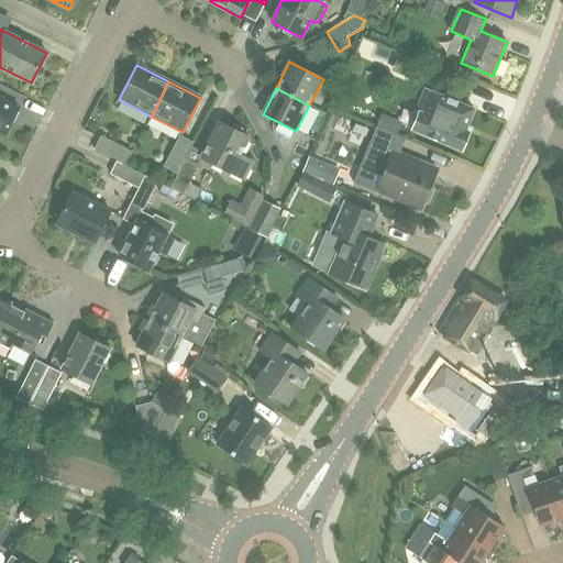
[(465,131),(473,113),(424,94),(415,117),(418,118),(412,131),(462,151),(470,133),(465,131)]
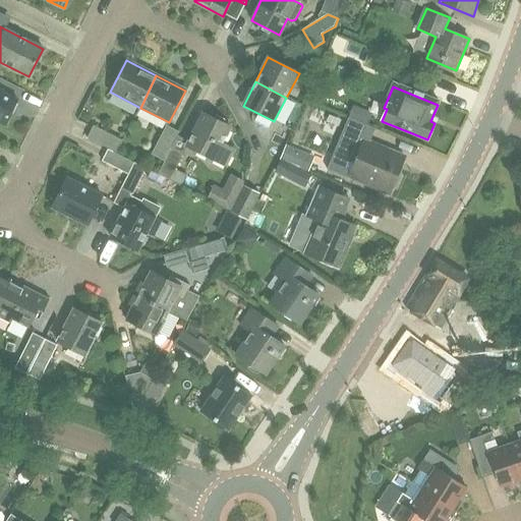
[(17,99),(0,91),(0,122),(4,125),(17,99)]
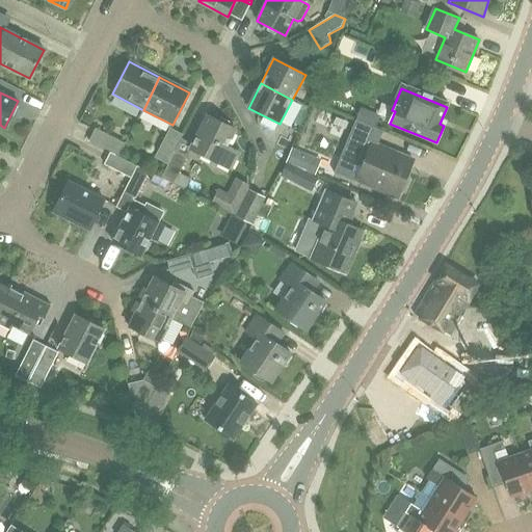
[(240,154),(228,148),(236,130),(208,115),(190,150),(232,170),(240,154)]
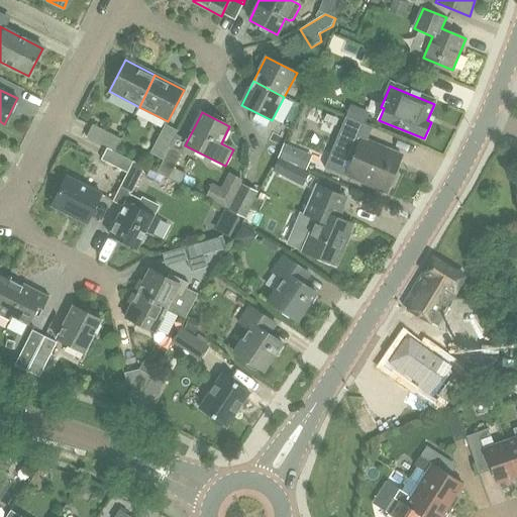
[(347,177),(386,193),(388,188),(393,187),(398,177),(395,172),(402,156),(368,141),(373,128),(346,117),(331,153),(352,163),(347,177)]
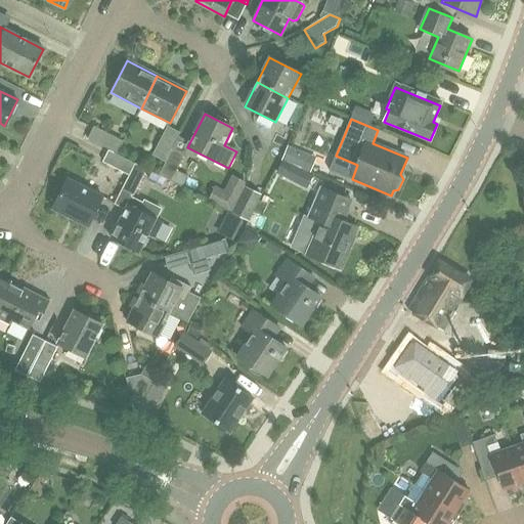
[(108,149),(118,155),(124,141),(94,126),(87,138),(108,149)]
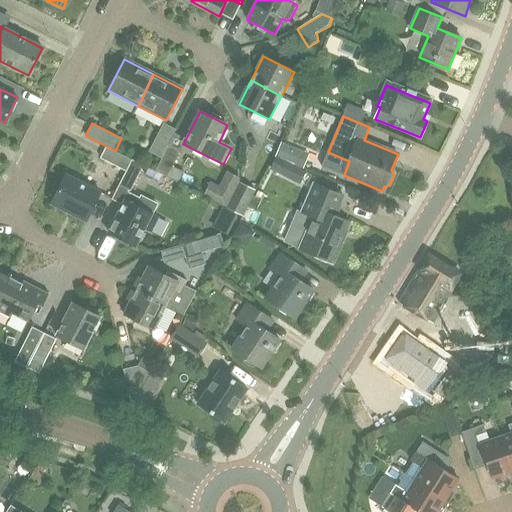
[(150,151),(162,158),(168,145),(176,129),(164,123),(150,151)]
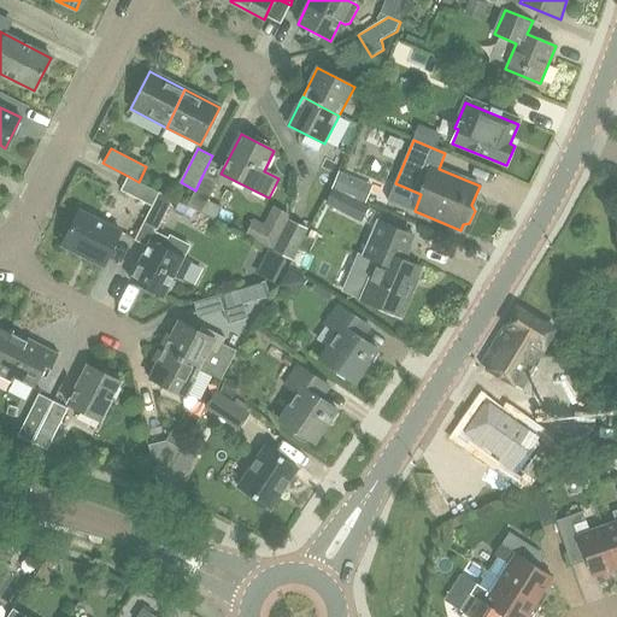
[(203,175),(195,191),(187,205),(201,212),(209,200),(217,183),(203,175)]
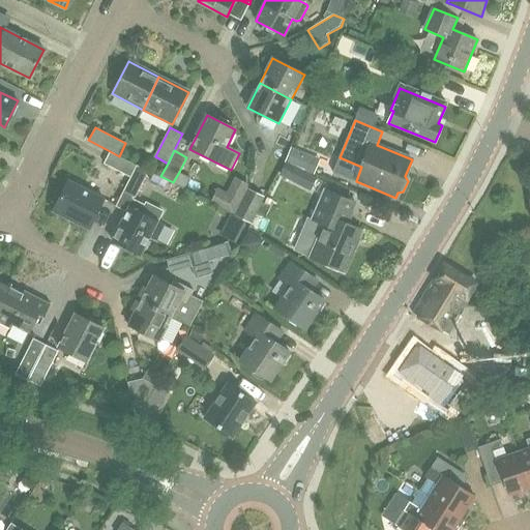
[(104,164),(130,177),(138,165),(119,156),(110,151),(104,164)]
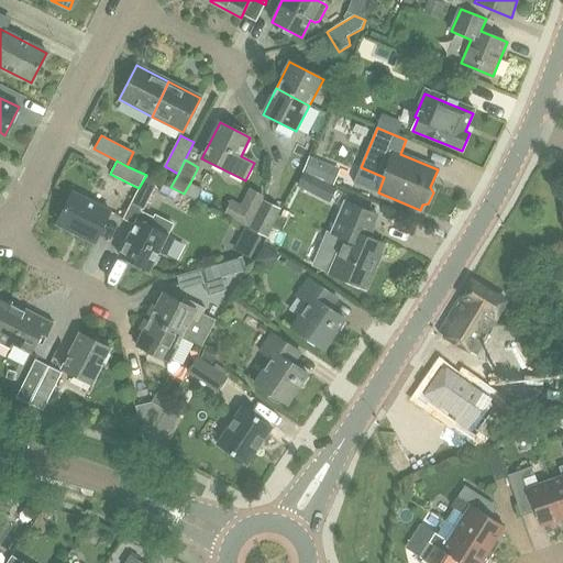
[(302,173),(297,186),(315,194),(320,180),(302,173)]
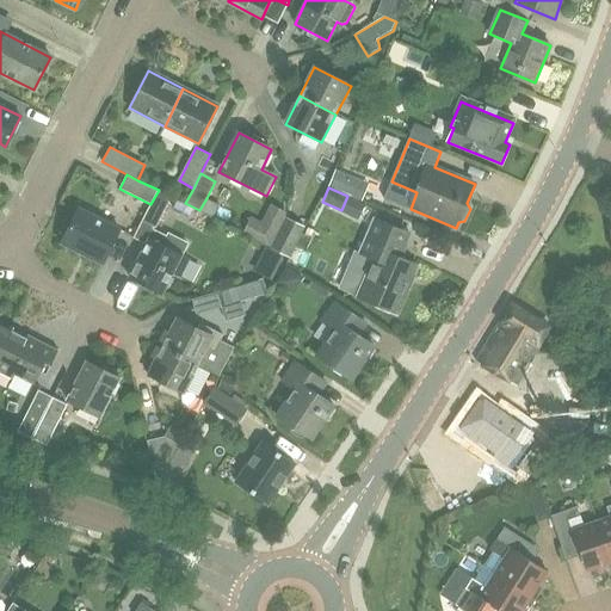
[(159,190),(150,204),(142,221),(156,228),(172,197),(159,190)]
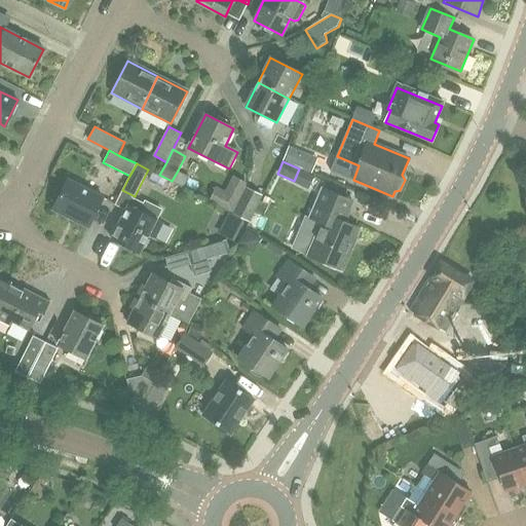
[(178,171),(172,181),(182,187),(188,176),(178,171)]
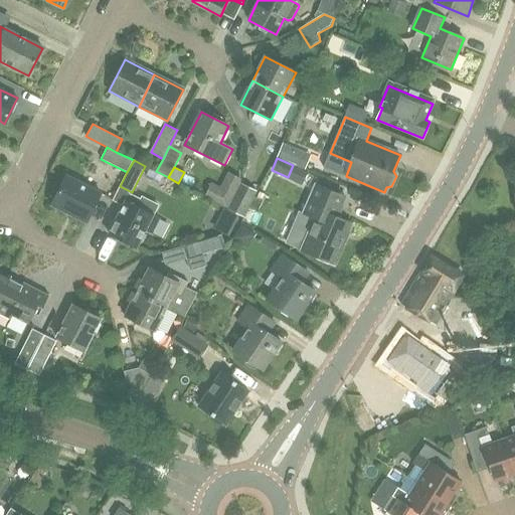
[(87,223),(102,194),(66,176),(51,205),(87,223)]
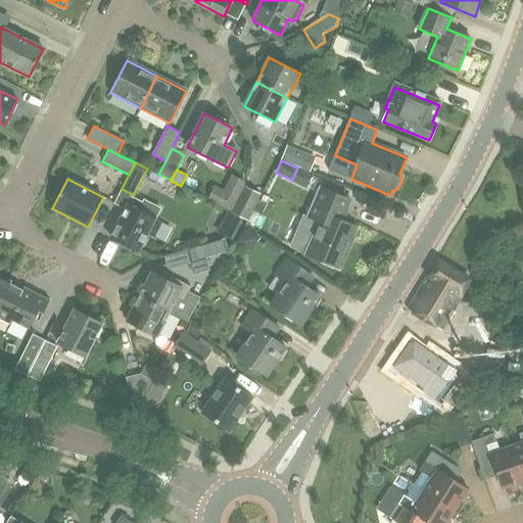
[(245,187),(232,212),(248,221),(263,195),(245,187)]
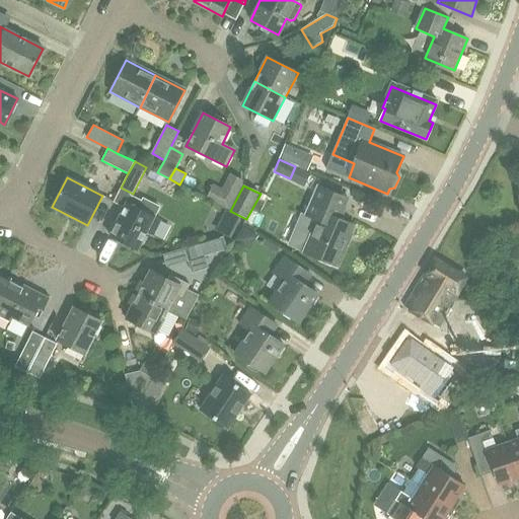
[(318,221),(305,253),(337,267),(353,228),(339,222),(348,202),(318,190),(307,216),(318,221)]
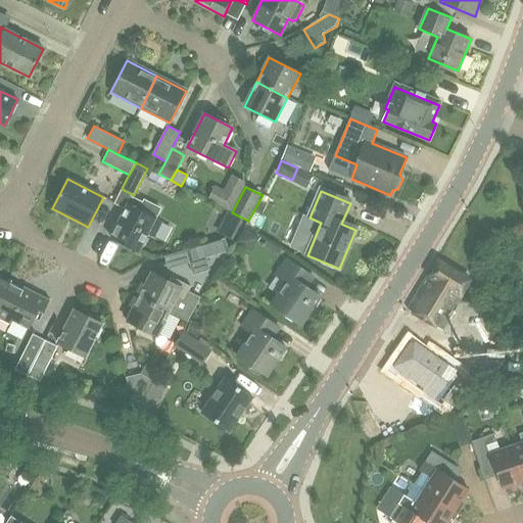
[(155,238),(162,223),(156,220),(161,208),(144,199),(142,202),(132,197),(111,238),(139,252),(148,234),(155,238)]
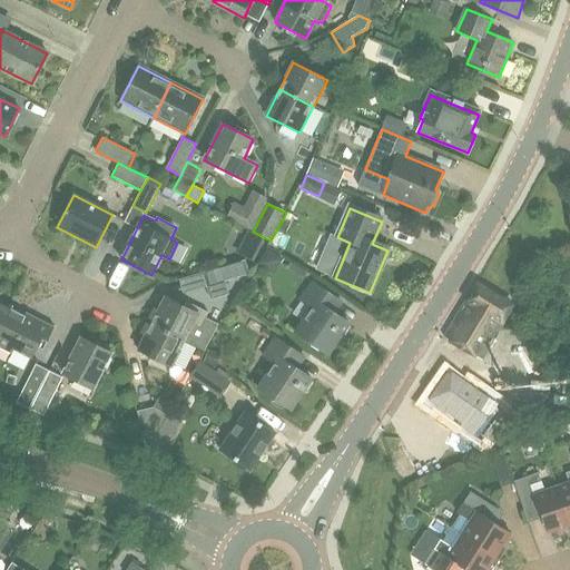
[(207,287),(249,275),(246,261),(203,274),(207,287)]
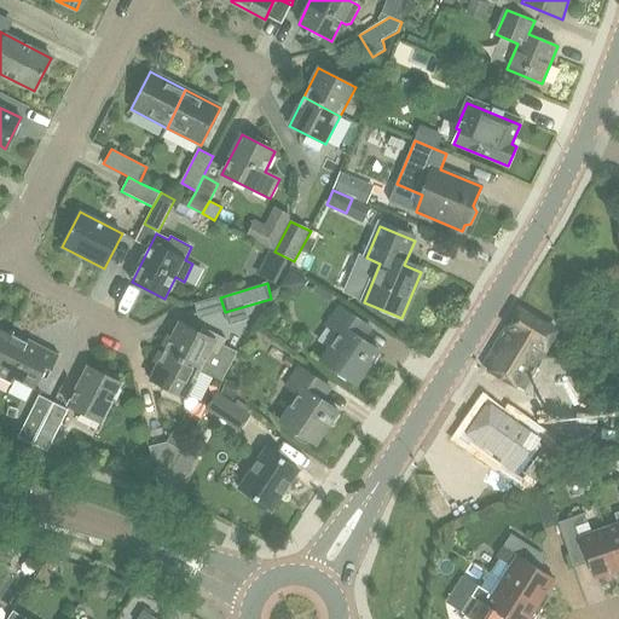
[(363,341),(370,329),(339,307),(325,327),(340,335),(322,360),(357,385),(379,352),(363,341)]
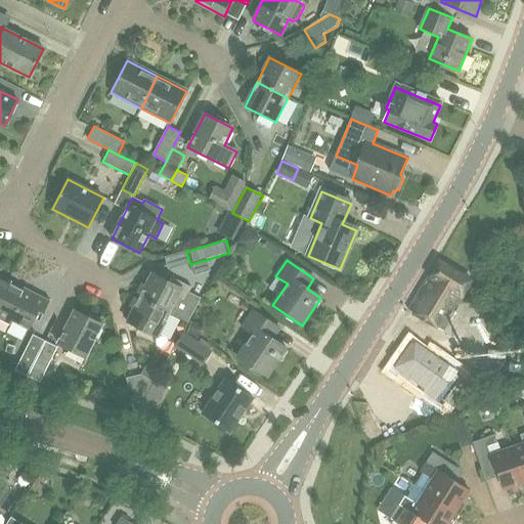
[(437,333),(451,341),(457,330),(455,329),(465,312),(467,314),(473,303),(471,302),(482,284),(444,262),(433,281),(435,282),(413,318),(426,325),(427,323),(438,331),(437,333)]
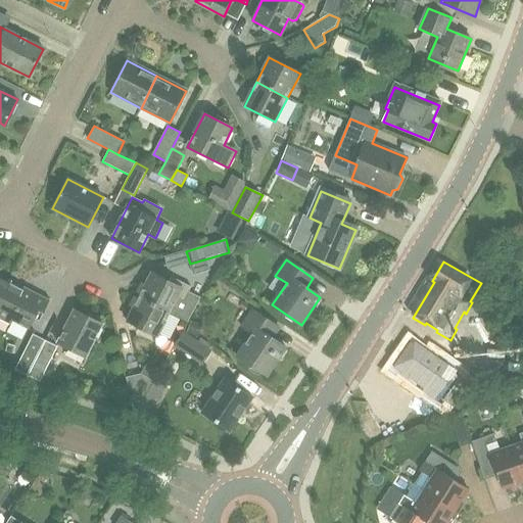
[(0,305),(11,284),(0,278),(0,275),(0,274),(0,305)]
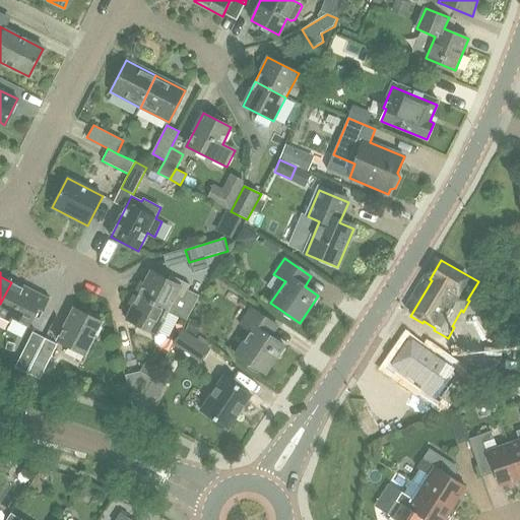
[(200,297),(188,290),(191,286),(170,275),(168,280),(151,272),(139,296),(170,312),(187,321),(200,297)]
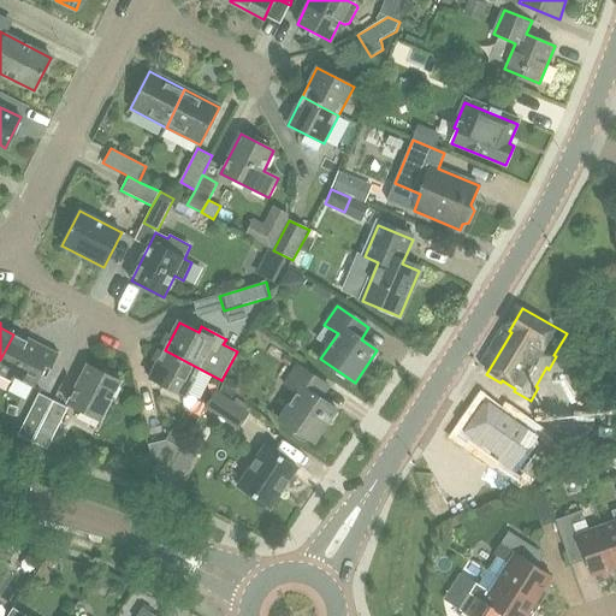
[(13,335),(0,360),(0,374),(13,381),(15,378),(33,388),(43,365),(49,368),(58,353),(29,338),(28,342),(13,335)]
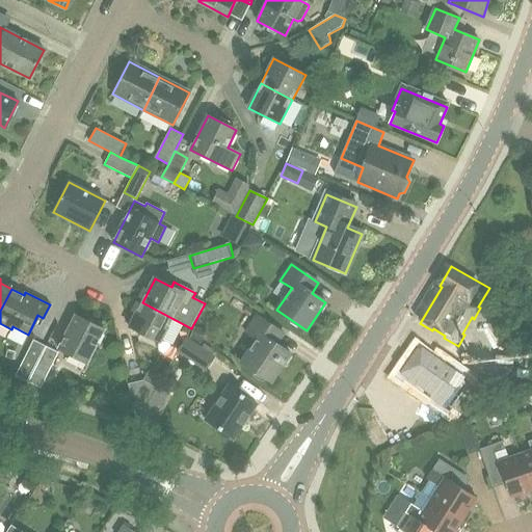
[(174,319),(142,302),(129,327),(161,343),(174,319)]
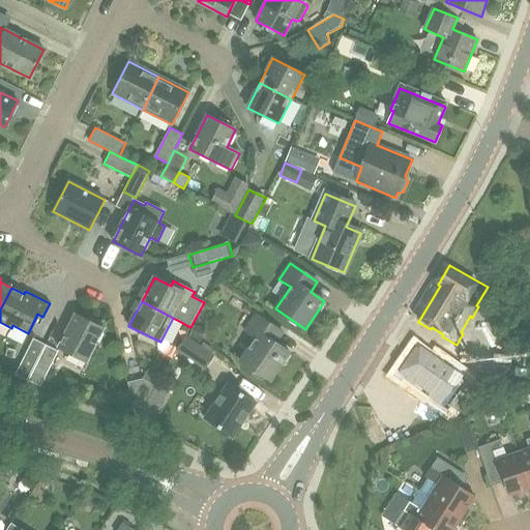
[(58,348),(87,362),(105,329),(76,315),(58,348)]
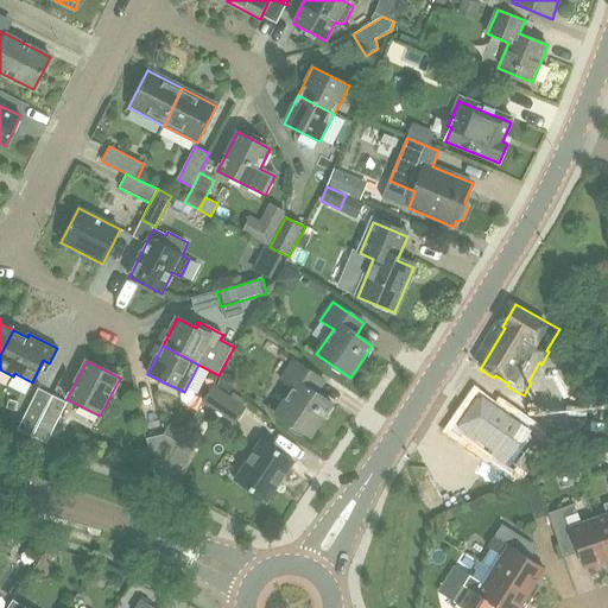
[(293,390),(276,415),(310,437),(333,404),(317,393),(324,381),(295,361),(282,381),(293,390)]
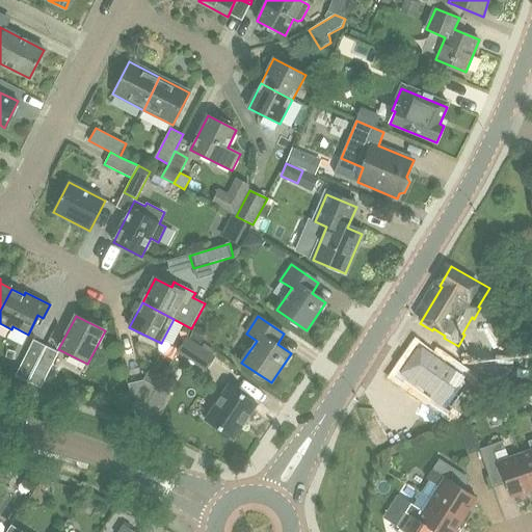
[(214,356),(187,338),(178,351),(206,370),(214,356)]
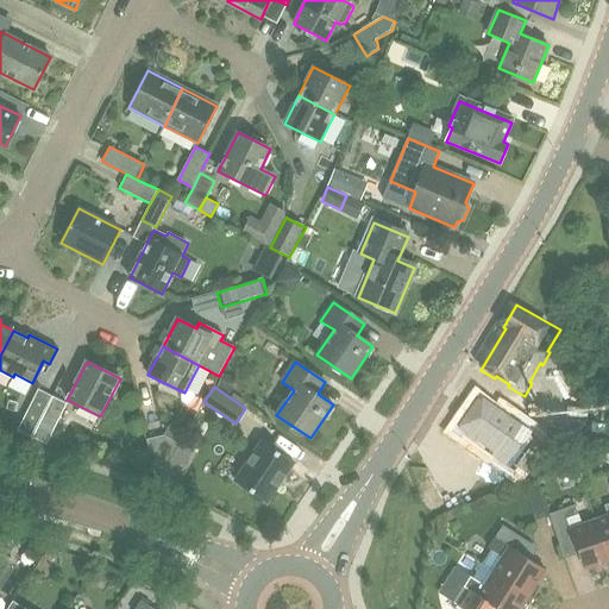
[(52,396),(38,389),(17,429),(32,438),(52,396)]
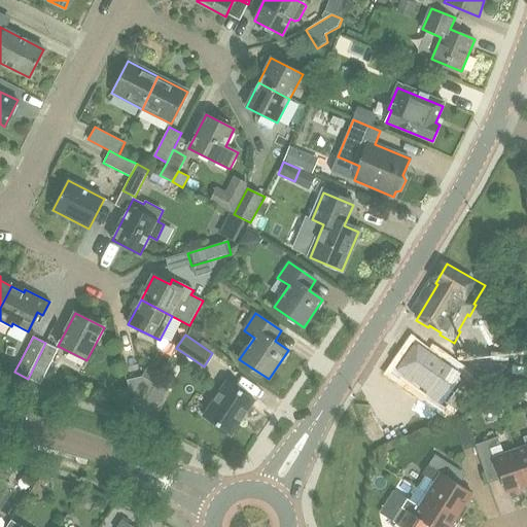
[(45,343),(28,379),(40,385),(58,349),(45,343)]
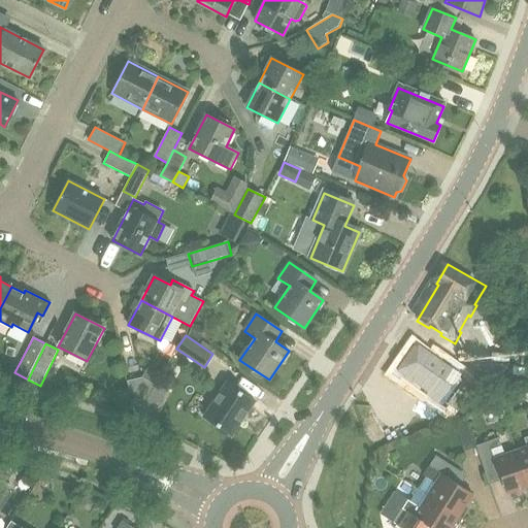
[(461,378),(415,345),(398,369),(430,393),(429,394),(442,404),(461,378)]
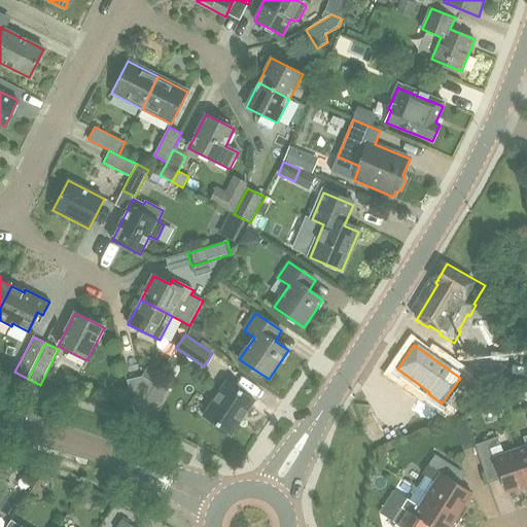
[(136,417),(137,417),(154,385),(142,377),(128,381),(136,417)]
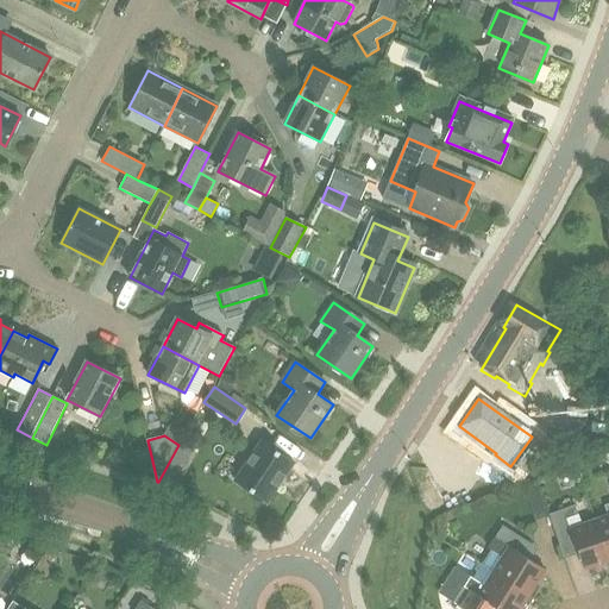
[(294,464),(263,441),(236,481),(267,503),(294,464)]
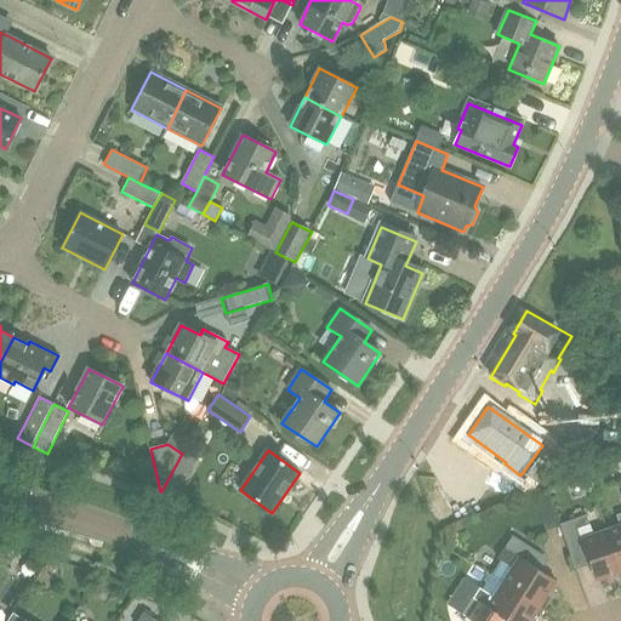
[(195,461),(183,454),(169,478),(181,485),(195,461)]
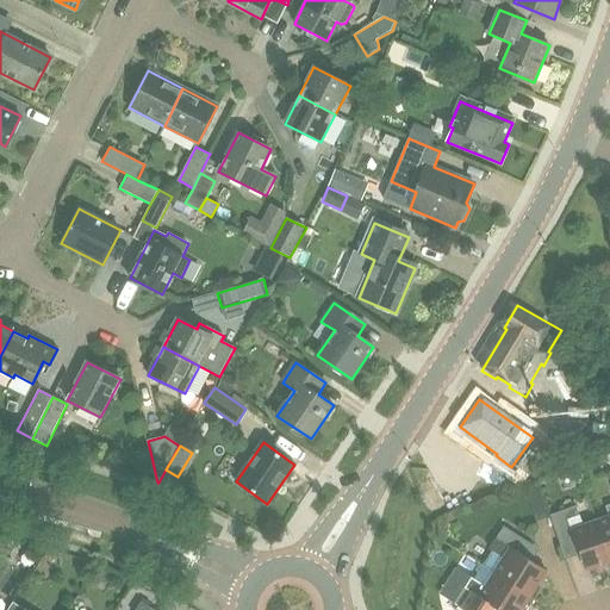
[(609,516),(597,521),(609,560),(609,505),(607,506),(609,516)]
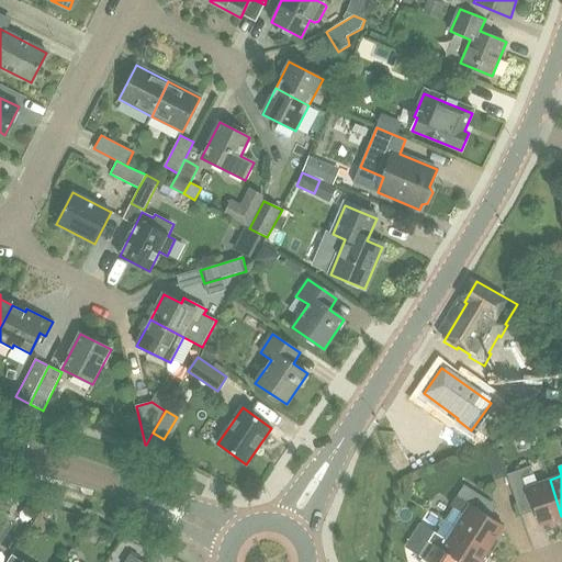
[(539,526),(561,517),(561,516),(550,480),(537,484),(531,467),(507,475),(515,496),(528,492),(539,526)]
